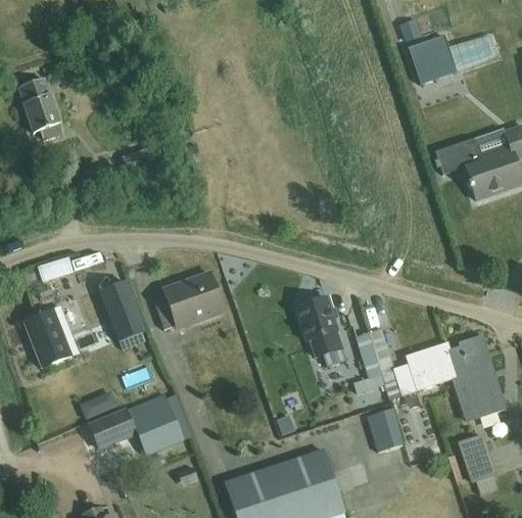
[(457,43),(448,46),(457,71),(466,67),(473,64),(481,61),(489,58),(497,55),(490,34),(482,36),(474,39),(474,38),(466,41),(465,41),(458,43),(457,43)]
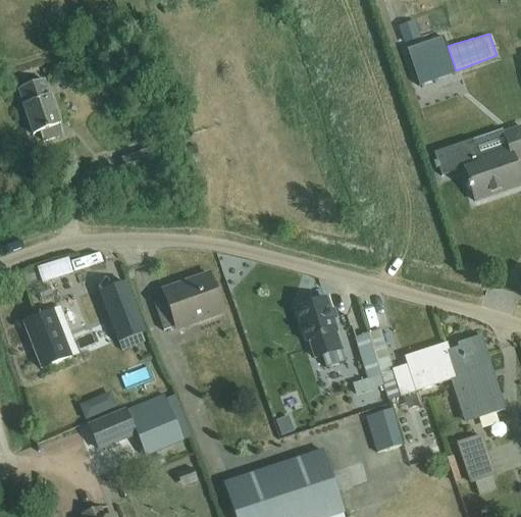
[(444,35),(408,47),(420,83),(456,70),(448,46),(444,35)]
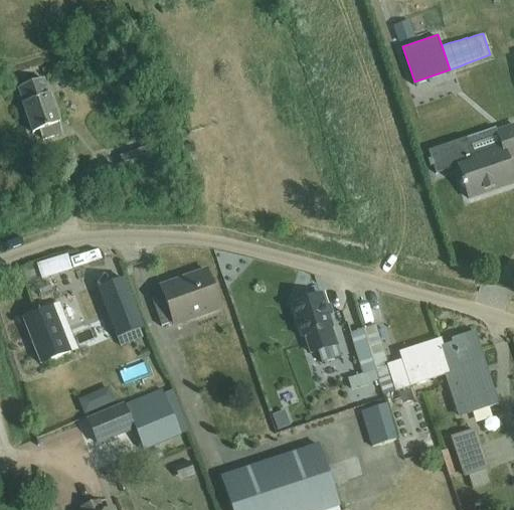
[(16,86),(21,101),(20,101),(30,130),(37,127),(40,137),(61,130),(48,92),(43,75),(16,86)]
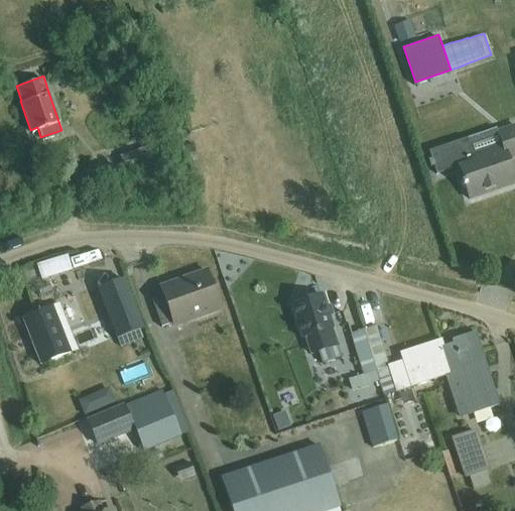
[(468,197),(514,179),(514,174),(508,155),(514,152),(514,123),(498,129),(497,125),(429,148),(432,157),(429,157),(431,164),(434,163),(437,171),(457,165),(468,197)]
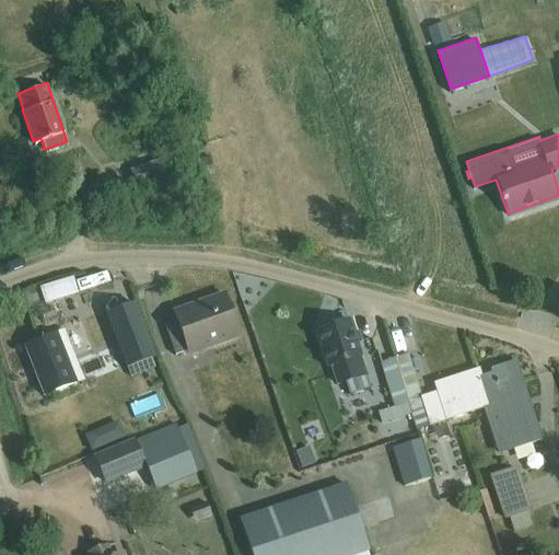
[(50,298),(84,288),(80,272),(46,281),(50,298)]
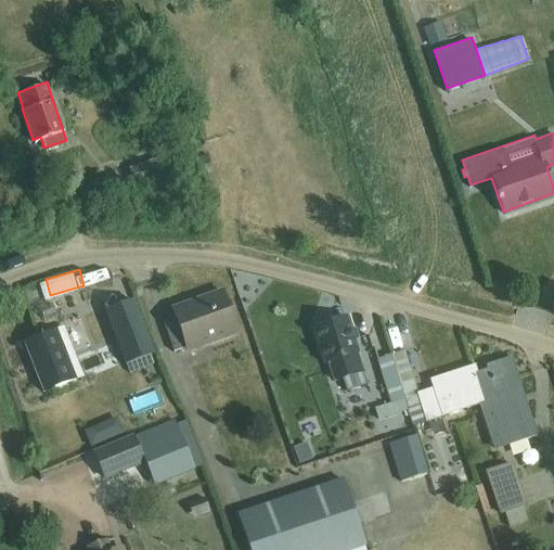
[(175,347),(185,343),(188,348),(236,330),(221,288),(174,305),(177,314),(164,318),(175,347)]
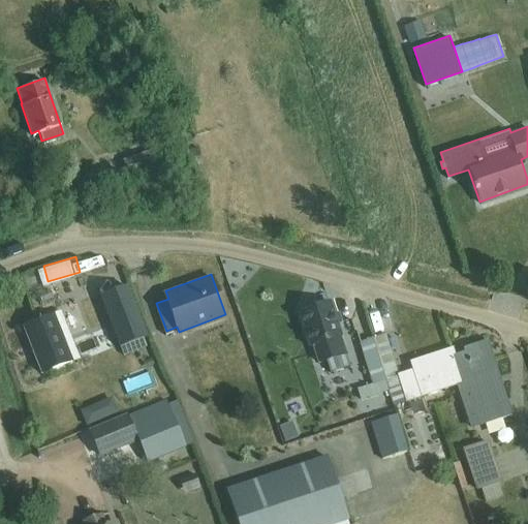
[(99,294),(117,344),(143,336),(126,284),(99,294)]
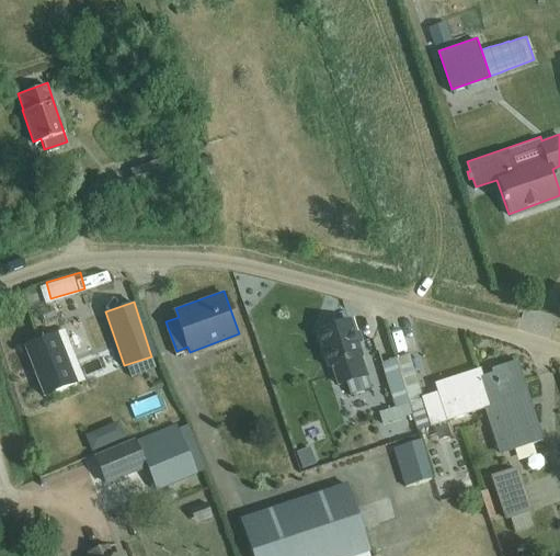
[(364,372),(358,353),(347,319),(316,330),(327,364),(332,362),(339,381),(364,372)]
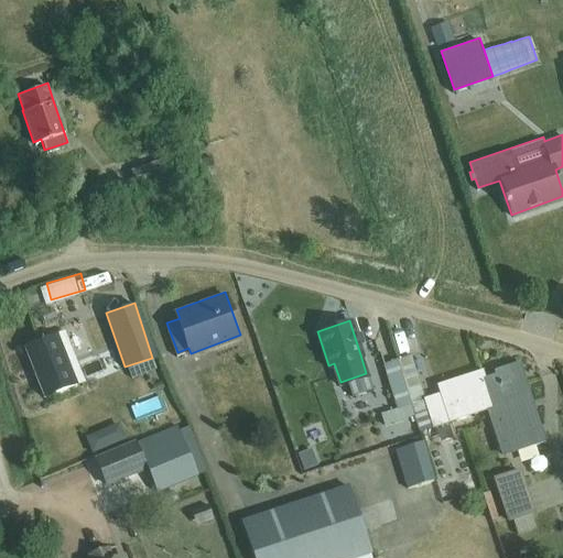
[(24,345),(44,394),(78,380),(58,330),(24,345)]
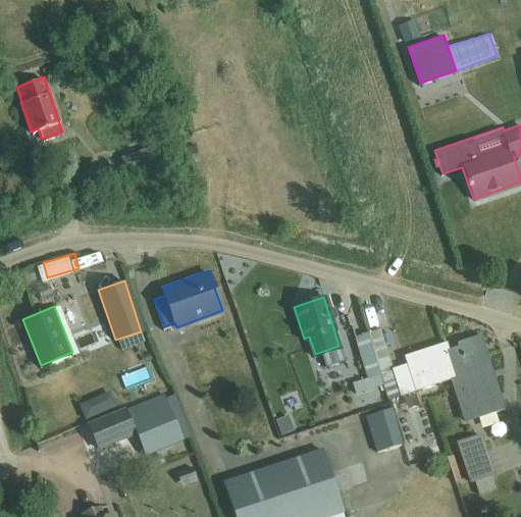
[(379,374),(392,371),(392,369),(394,368),(381,327),(367,331),(379,374)]
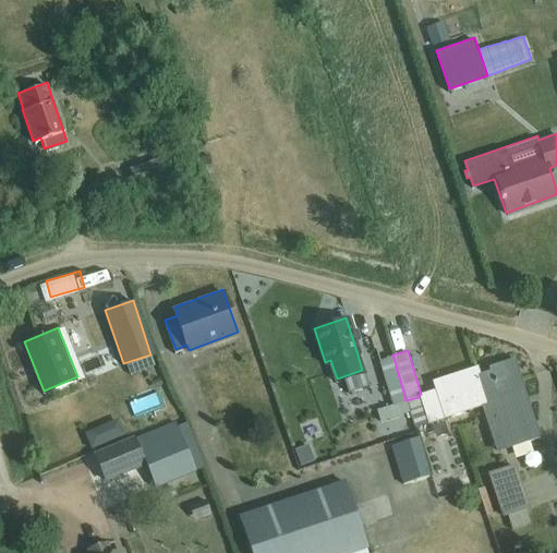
[(392,355),(380,359),(394,405),(406,400),(392,355)]
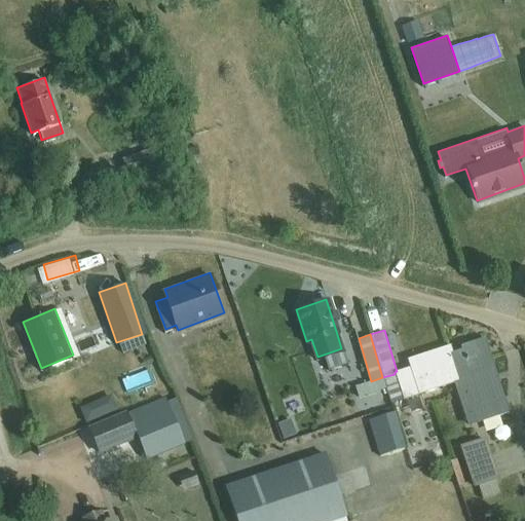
[(459,343),(461,349),(449,354),(446,355),(453,378),(467,421),(495,412),(496,414),(507,411),(496,379),(494,379),(491,372),(493,372),(482,336),(459,343)]
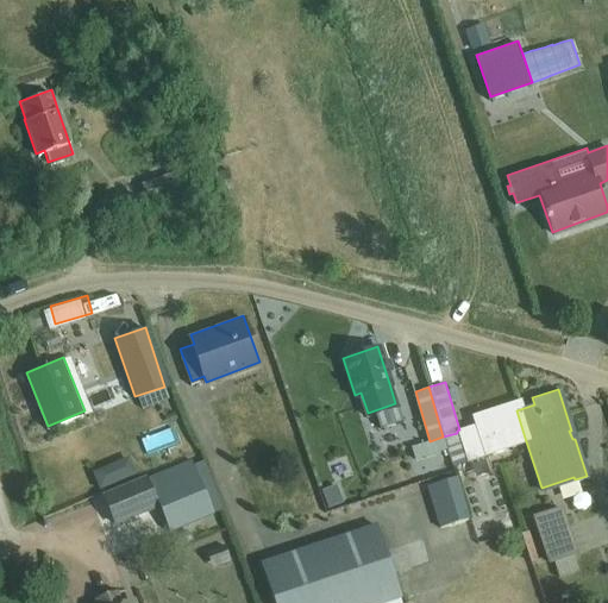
[(516,410),(520,409),(516,400),(471,415),(475,425),(459,429),(457,431),(457,433),(465,458),(525,438),(516,410)]
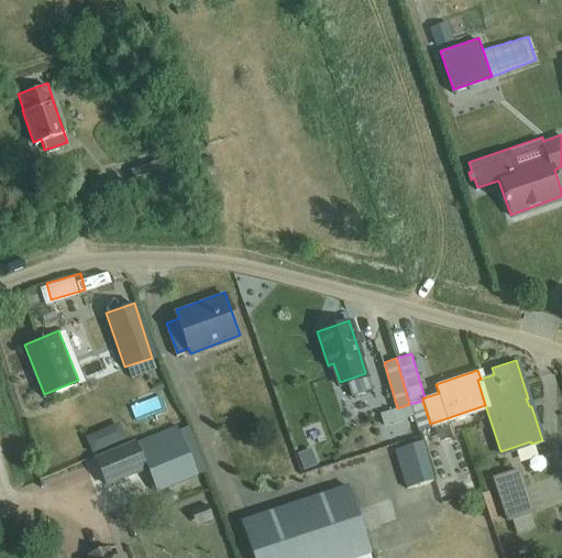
[(123,417),(90,429),(98,448),(130,436),(123,417)]
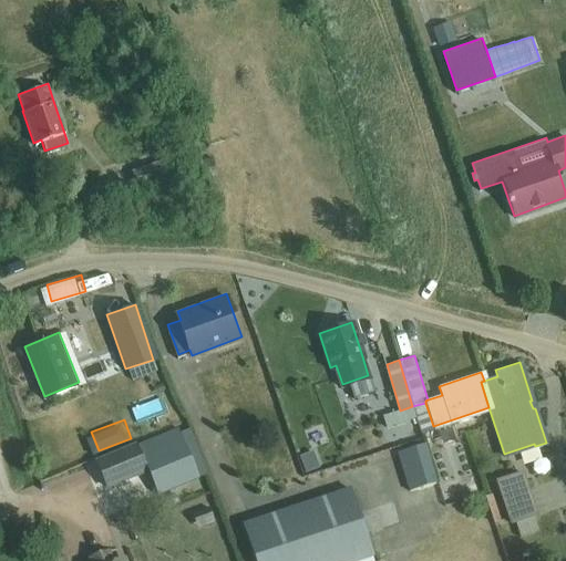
[(458,421),(443,424),(448,440),(462,437),(458,421)]
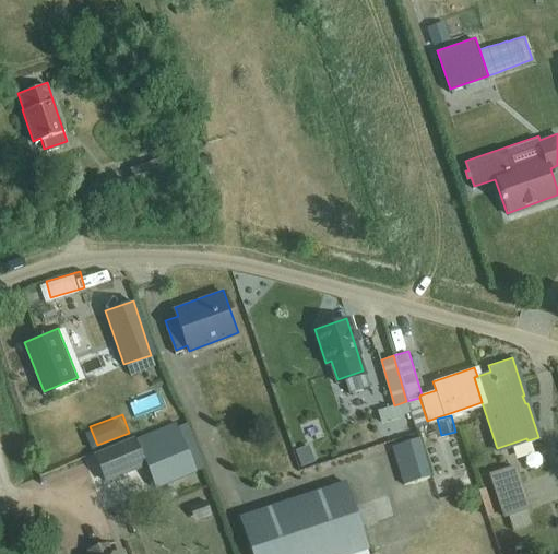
[(178,420),(135,437),(146,461),(156,486),(199,469),(178,420)]
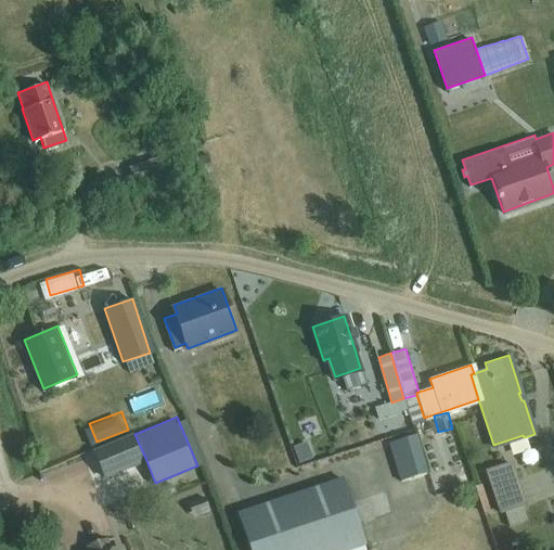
[(417,432),(390,439),(401,477),(428,470),(417,432)]
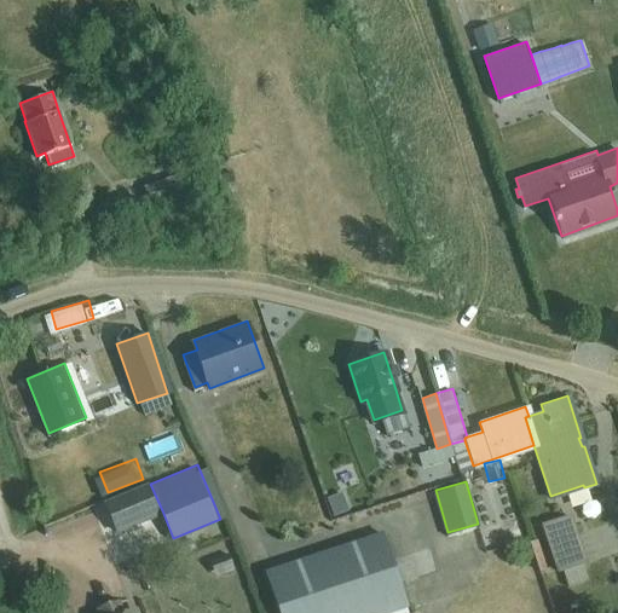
[(107,502),(117,528),(162,510),(150,484),(107,502)]
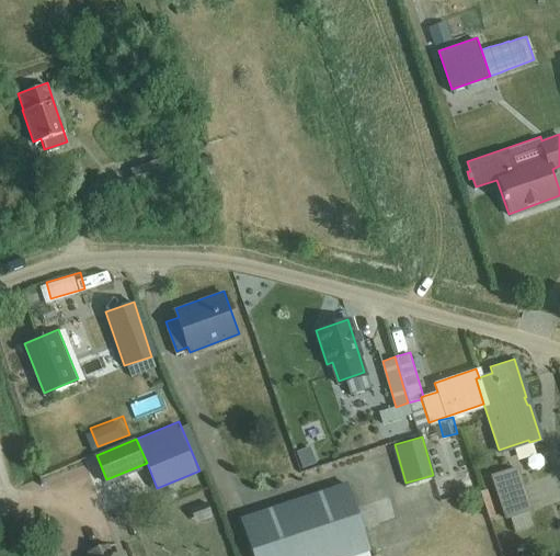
[(306,461),(319,456),(313,441),(300,445),(306,461)]
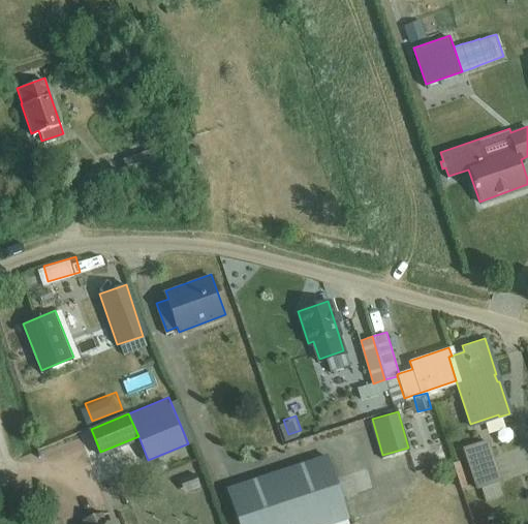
[(463,447),(476,487),(499,480),(486,438),(463,447)]
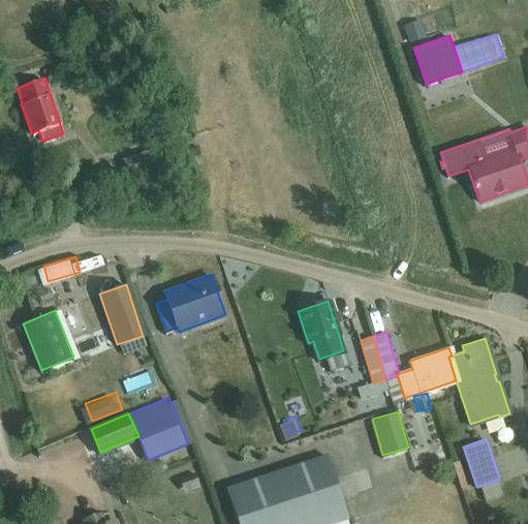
[(348,523),(325,456),(225,489),(237,523),(358,523),(358,521),(348,523)]
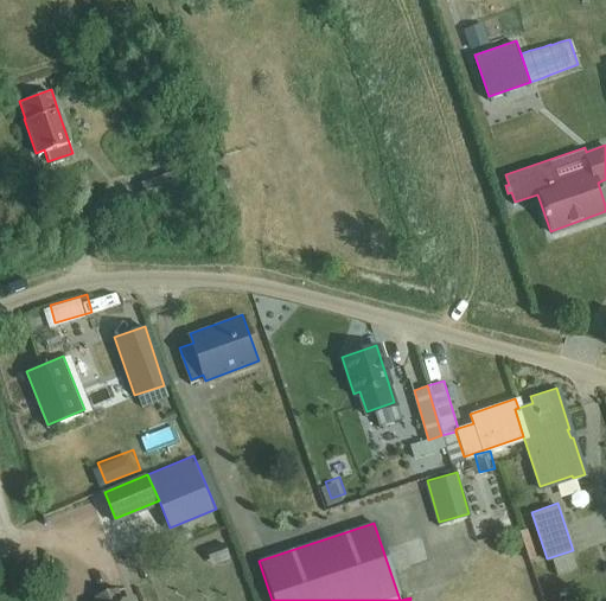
[(229,532),(210,538),(217,560),(236,554),(229,532)]
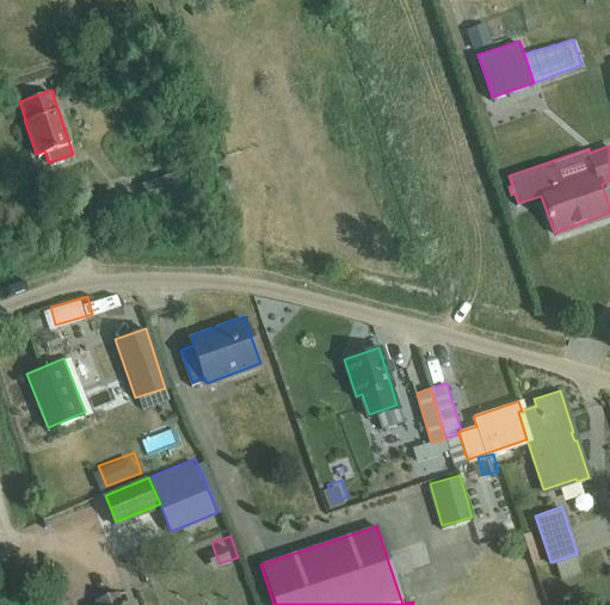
[(123,603),(118,590),(98,598),(100,604),(137,604),(135,598),(123,603)]
